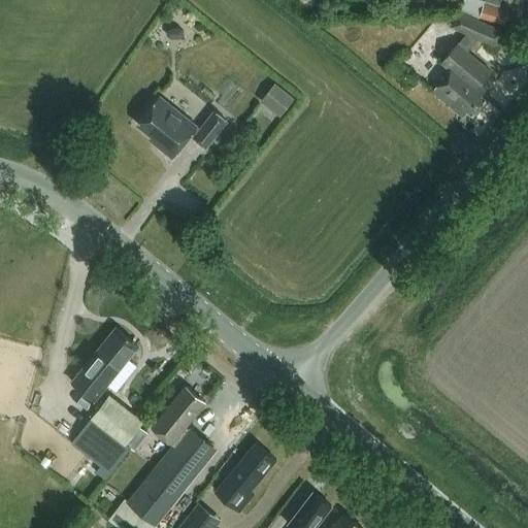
[(504,24),(508,9),(485,2),(481,17),(504,24)]
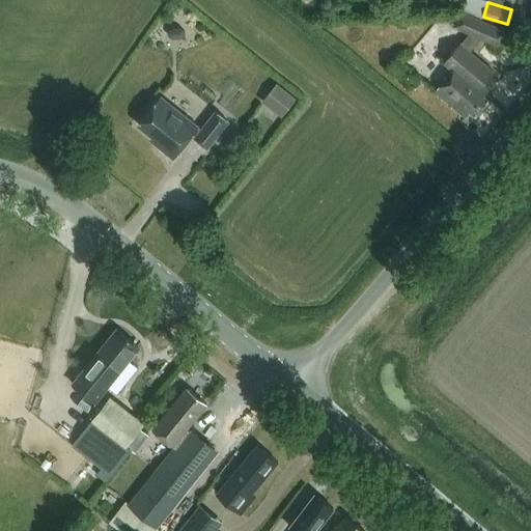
[(462,43),(460,43),(444,61),(453,70),(436,90),(466,116),(471,111),(476,114),(488,100),(484,95),(488,90),(483,85),(495,72),(471,51),(482,37),(498,45),(505,29),(464,11),(456,26),(471,32),(462,43)]
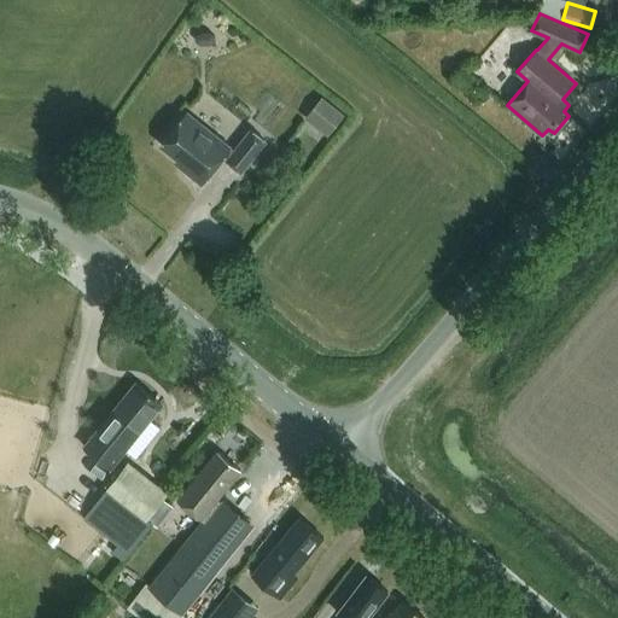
[(345,114),(324,97),(305,117),(328,135),(345,114)]
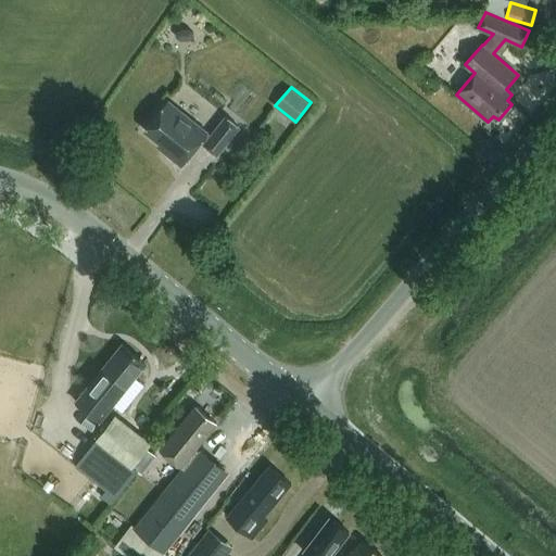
[(166,152),(181,164),(201,141),(217,154),(240,126),(226,115),(212,135),(168,101),(146,130),(168,149),(166,152)]
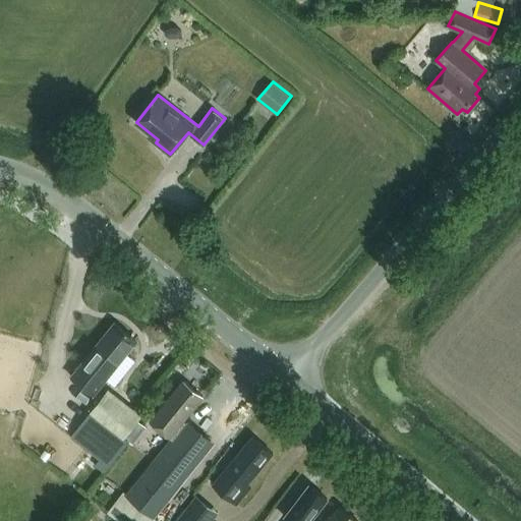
[(136,340),(115,323),(82,362),(83,363),(72,377),(93,393),(136,340)]
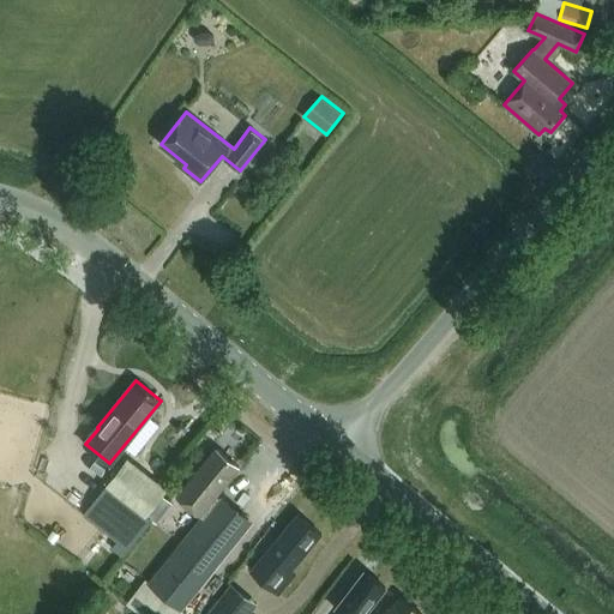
[(220,499),(216,495),(240,467),(217,447),(178,497),(204,518),(188,539),(215,559),(247,518),(221,498),(220,499)]
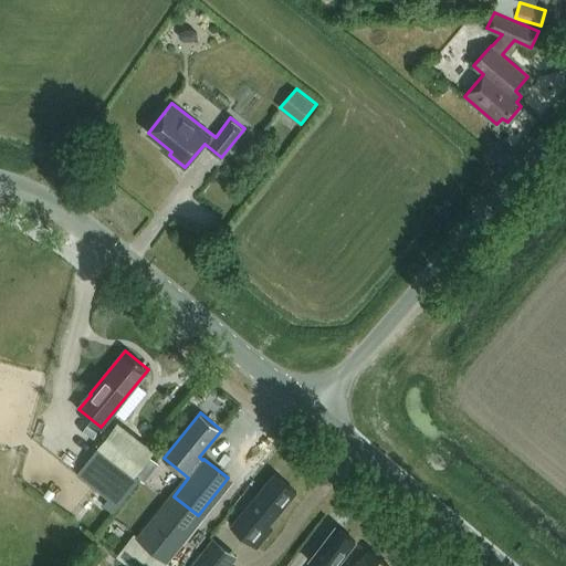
[(137,472),(155,450),(119,421),(81,470),(119,501),(139,474),(137,472)]
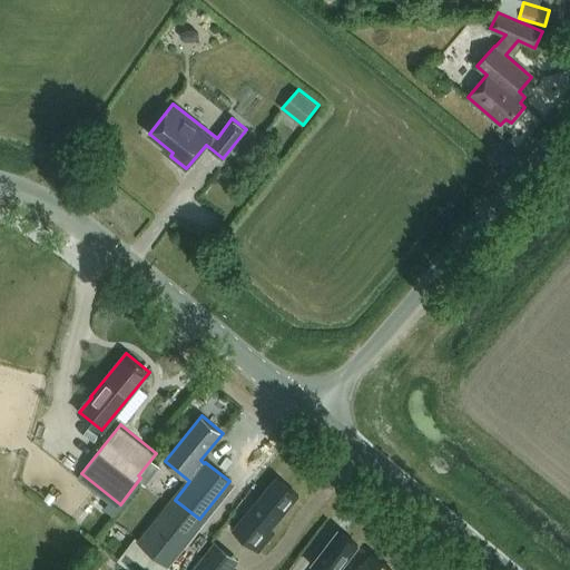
[(297,495),(275,478),(232,530),(257,552),(273,534),(268,530),(297,495)]
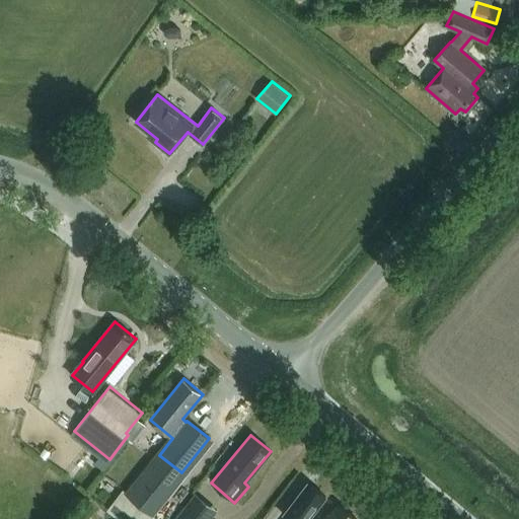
[(308,518),(326,496),(308,483),(284,515),(289,518),(308,518)]
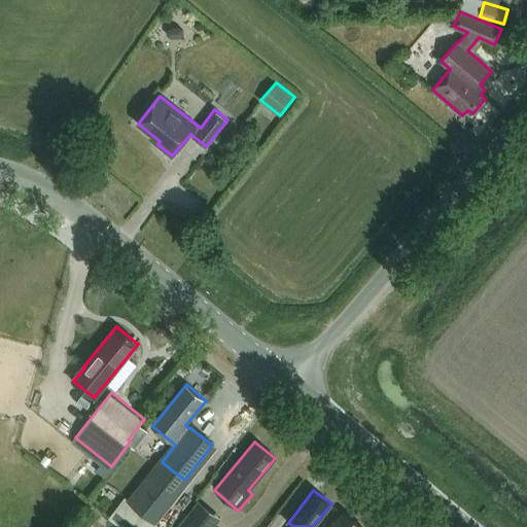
[(191,510),(177,526),(206,526),(210,524),(191,510)]
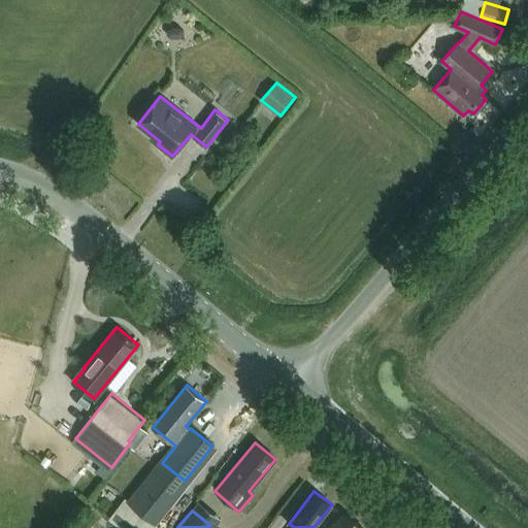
[(365,527),(343,512),(331,527),(365,527)]
